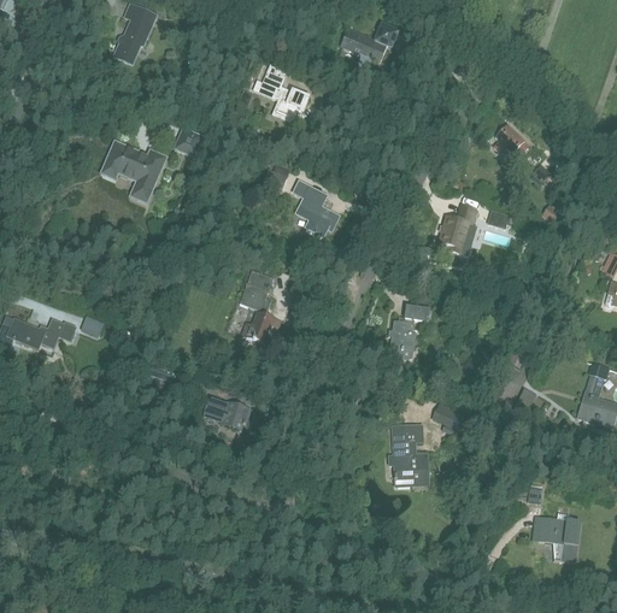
[(156,15),(130,3),(124,16),(131,19),(113,56),(133,63),(141,45),(144,45),(156,15)]
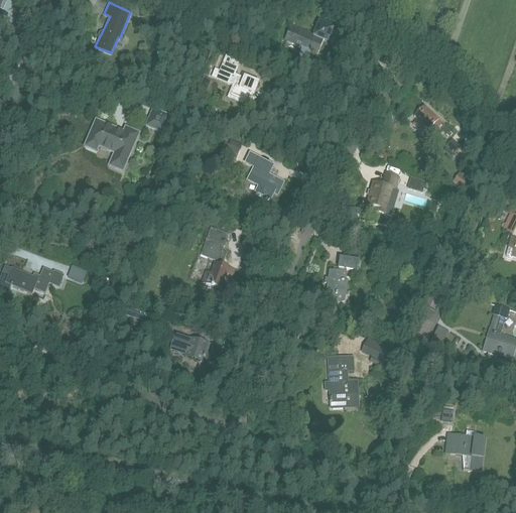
[(308,56),(311,49),(316,51),(323,37),(328,38),(332,26),(320,22),(315,33),(291,23),(285,38),(301,45),(298,51),(308,56)]
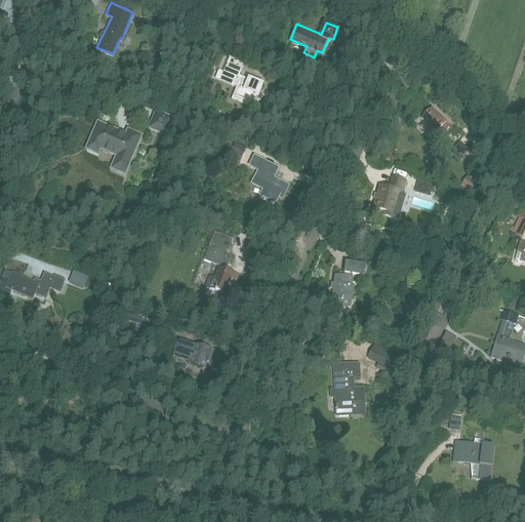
[(261,82),(239,73),(244,61),(229,54),(223,70),(218,68),(214,76),(236,84),(232,94),(253,103),(261,82)]
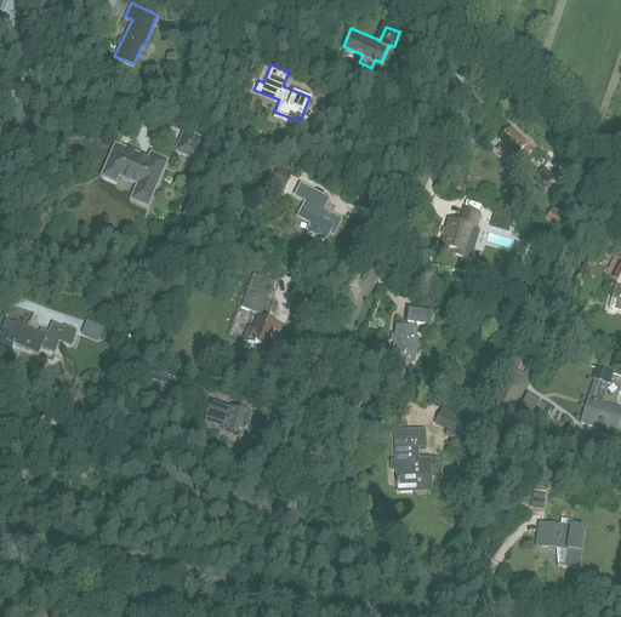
[(415,85),(396,73),(388,85),(409,96),(415,85)]
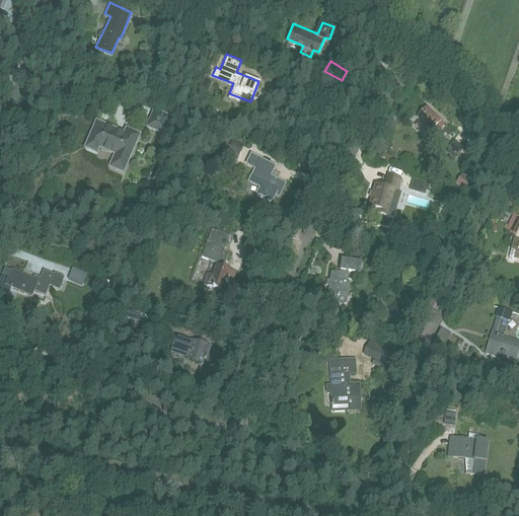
[(417,114),(420,117),(414,124),(421,130),(427,123),(432,129),(434,126),(439,130),(445,123),(441,119),(442,118),(426,103),(417,114)]
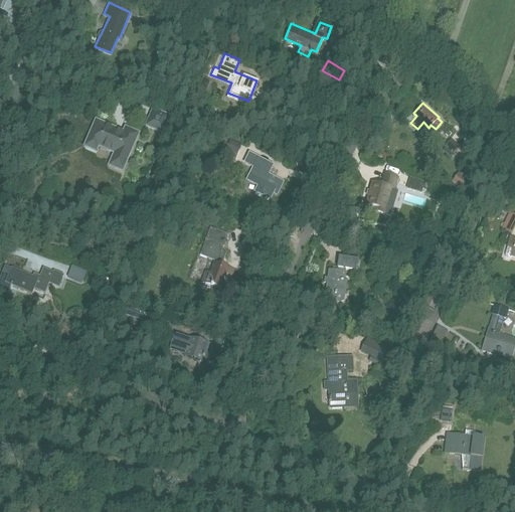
[(170,113),(152,105),(144,124),(162,132),(170,113)]
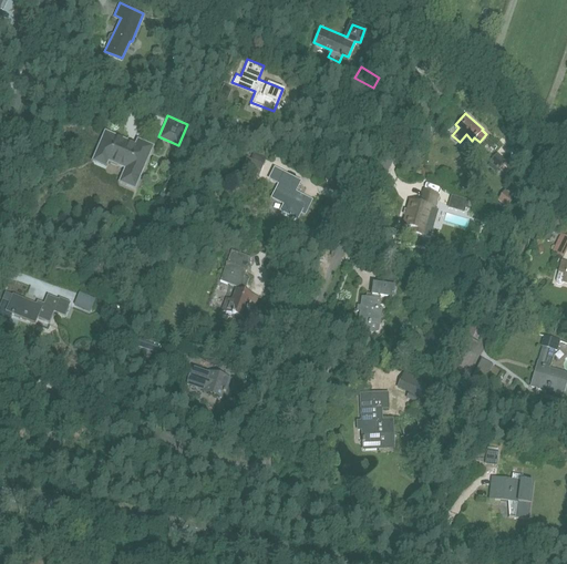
[(490,131),(495,125),(486,116),(481,121),(490,131)]
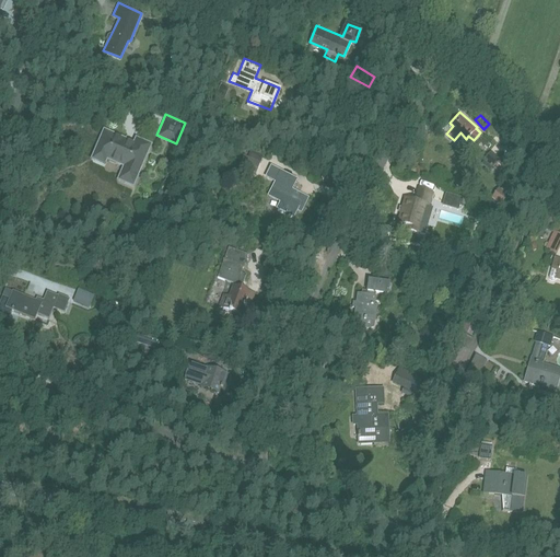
[(104,128),(92,155),(104,161),(106,155),(124,163),(118,177),(132,183),(150,142),(136,136),(133,141),(104,128)]
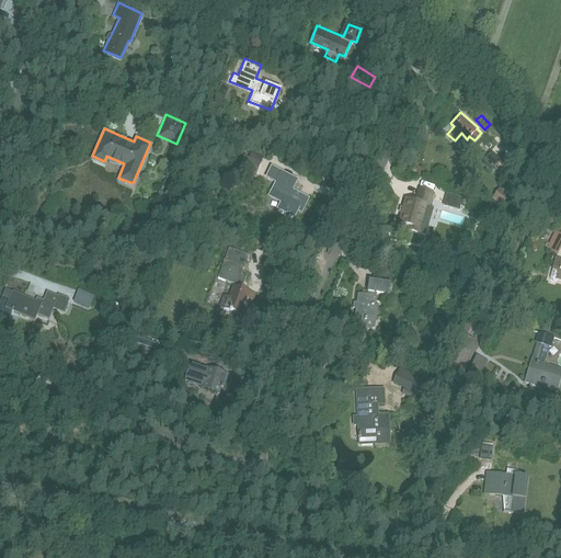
[(255,171),(263,154),(250,149),(248,155),(243,152),(239,164),(255,171)]
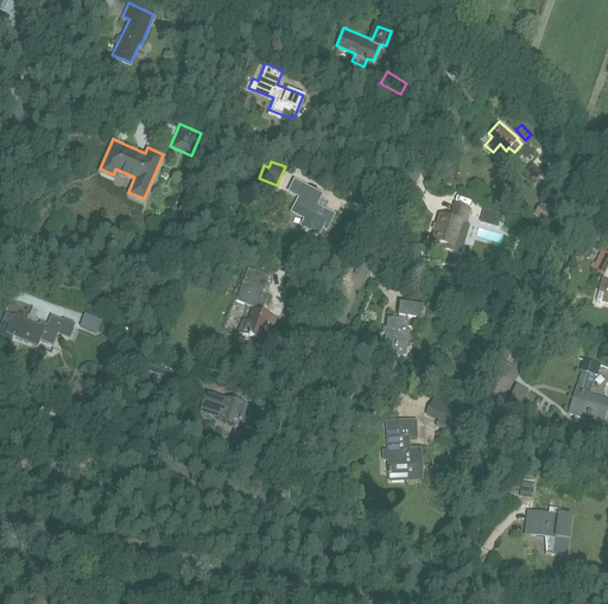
[(542,171),(531,161),(524,170),(533,179),(542,171)]
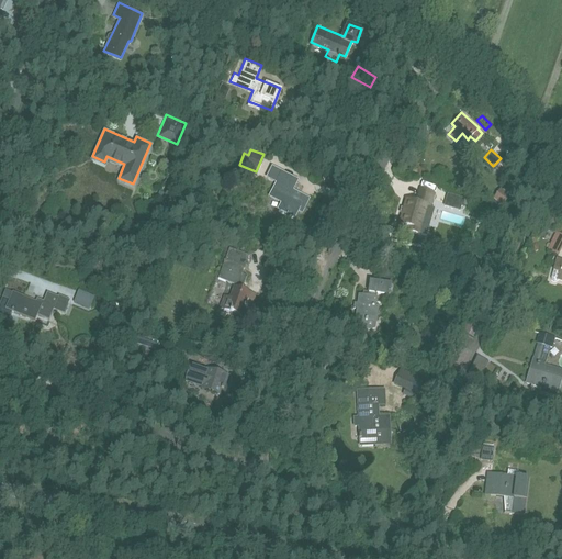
[(298,178),(272,165),(267,175),(277,179),(269,193),(281,200),(278,207),(294,215),(299,208),(302,210),(308,197),(292,188),(298,178)]
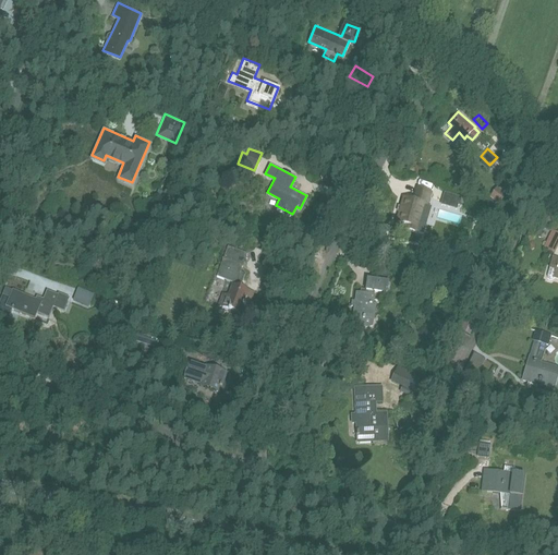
[(397,218),(407,221),(405,227),(422,231),(425,220),(419,219),(421,214),(423,203),(426,204),(431,189),(429,189),(429,188),(416,184),(412,198),(403,196),(397,218)]
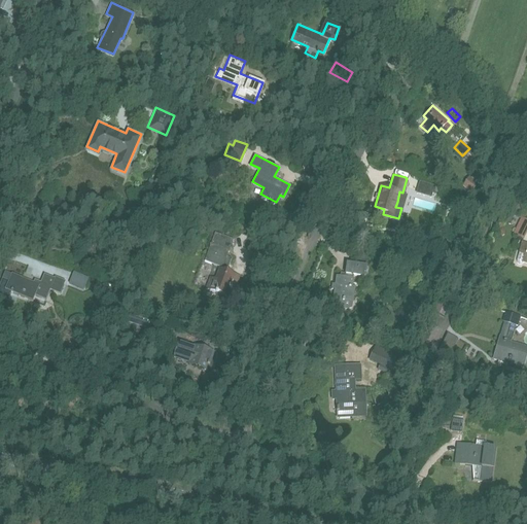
[(478,181),(468,174),(461,183),(470,190),(478,181)]
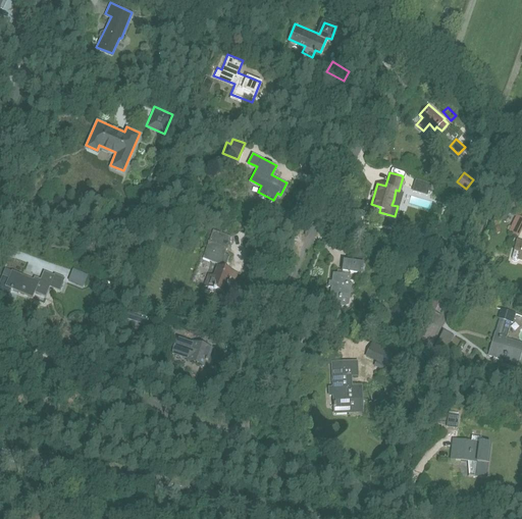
[(412,186),(427,190),(429,183),(415,178),(412,186)]
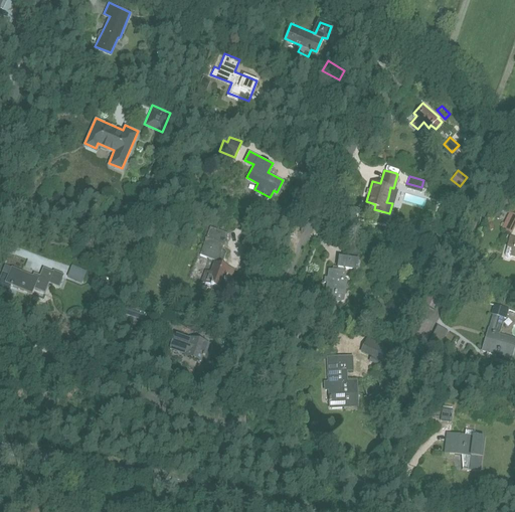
[(514,212),(509,210),(501,225),(511,230),(514,221),(514,212)]
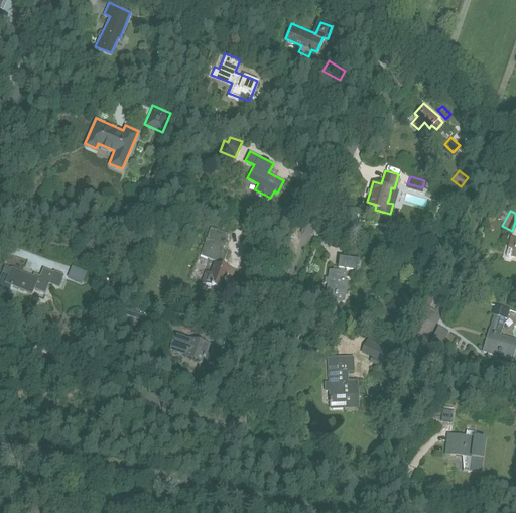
[(217,227),(233,233),(237,223),(221,217),(217,227)]
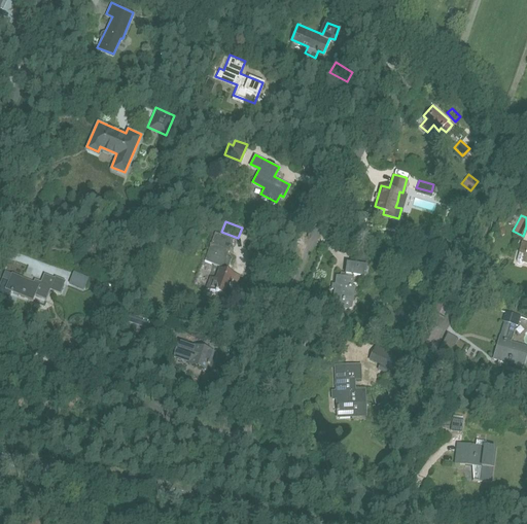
[(213,265),(219,267),(215,277),(210,275),(206,286),(226,293),(229,286),(232,287),(232,286),(235,287),(240,274),(226,270),(231,256),(227,255),(230,249),(229,249),(233,237),(214,231),(210,242),(204,258),(214,263),(213,265)]
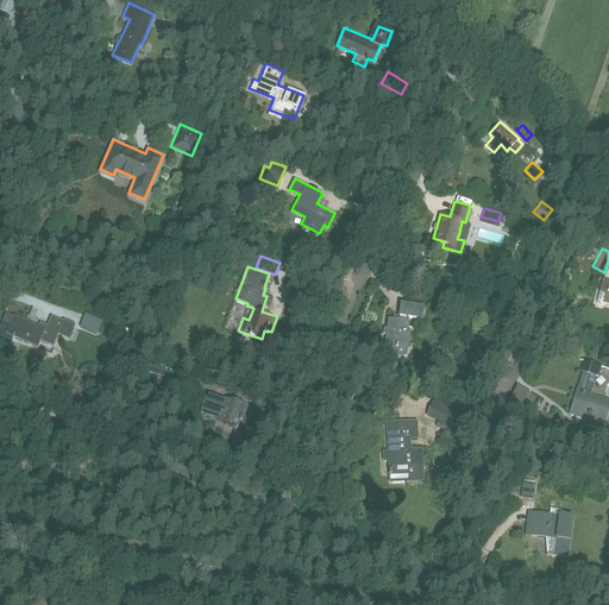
[(608,277),(603,276),(600,290),(597,298),(597,300),(598,301),(600,302),(601,302),(602,302),(603,301),(604,301),(608,302),(608,277)]
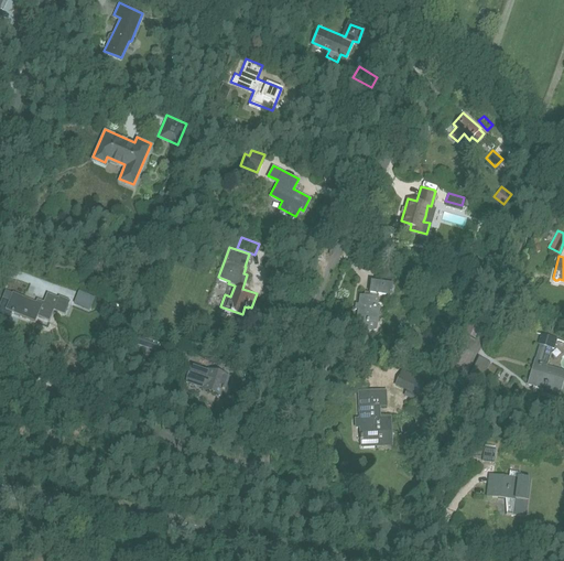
[(364,294),(360,293),(359,302),(356,302),(355,306),(358,308),(357,316),(356,316),(355,324),(364,328),(367,328),(367,327),(377,326),(377,320),(378,320),(380,305),(377,304),(378,295),(379,292),(390,293),(392,282),(371,280),(369,290),(365,290),(364,294)]
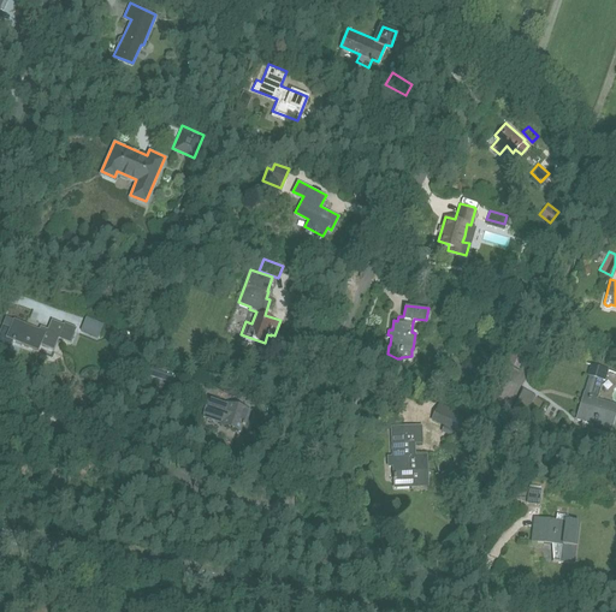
[(40,327),(13,316),(13,318),(6,314),(3,321),(0,327),(0,340),(10,345),(12,339),(39,350),(41,343),(53,348),(59,337),(70,340),(77,326),(65,321),(64,322),(52,318),(48,327),(41,324),(40,327)]
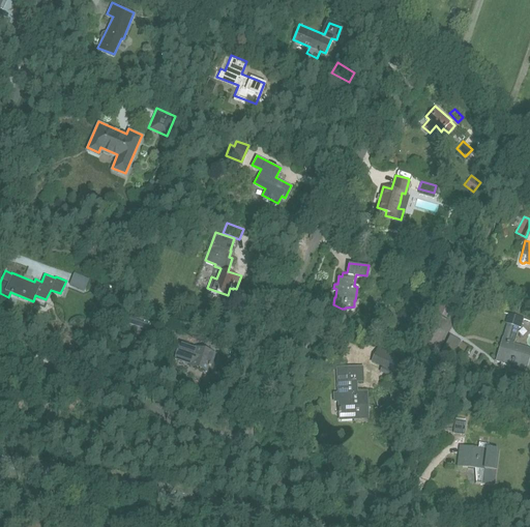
[(89,276),(74,270),(69,282),(84,288),(89,276)]
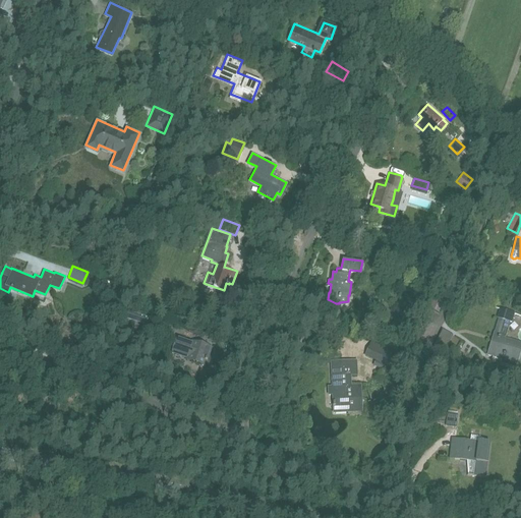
[(103,287),(109,285),(106,277),(100,280),(103,287)]
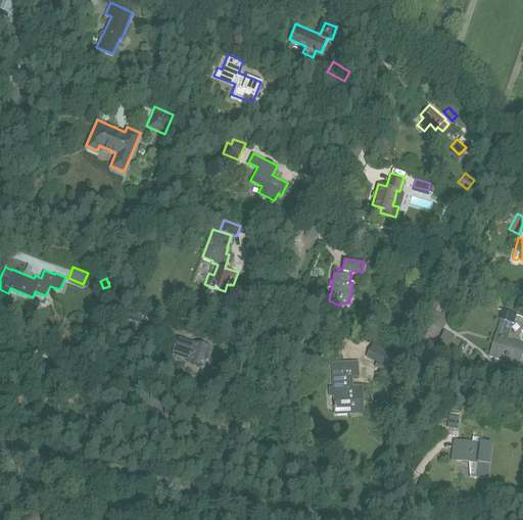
[(440,313),(447,298),(437,294),(431,309),(440,313)]
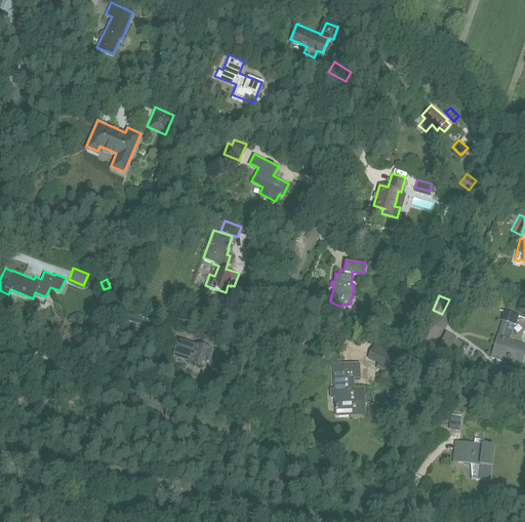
[(524,344),(509,338),(514,322),(516,322),(518,314),(503,309),(502,314),(503,316),(498,333),(492,355),(506,359),(503,363),(513,366),(515,362),(521,363),(524,348),(524,344)]
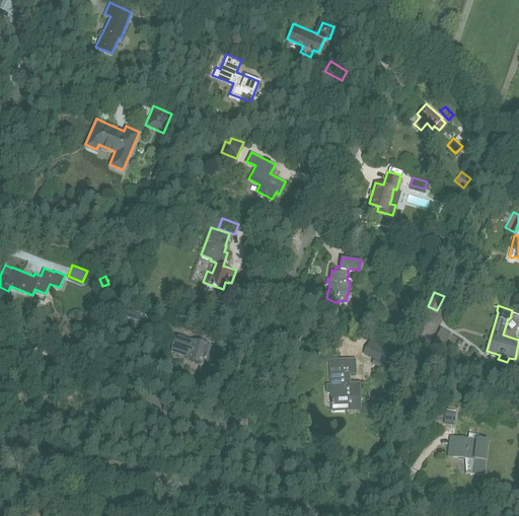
[(440,325),(430,348),(431,348),(426,358),(434,361),(439,352),(440,353),(451,330),(440,325)]
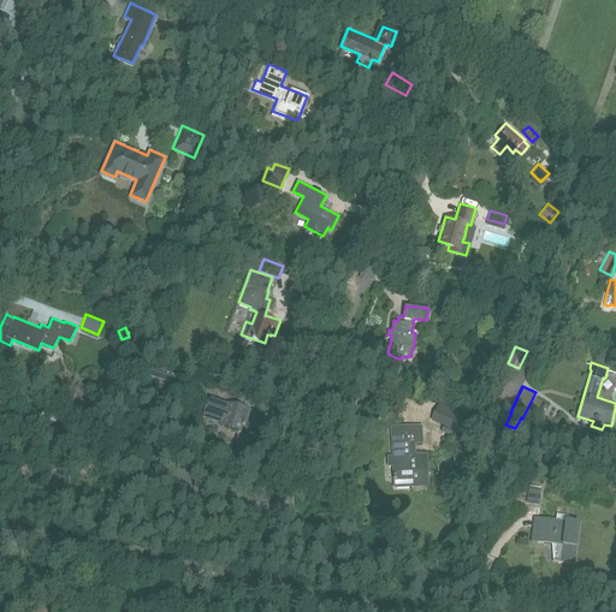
[(249,408),(227,402),(209,397),(203,415),(221,420),(220,423),(243,429),(249,408)]
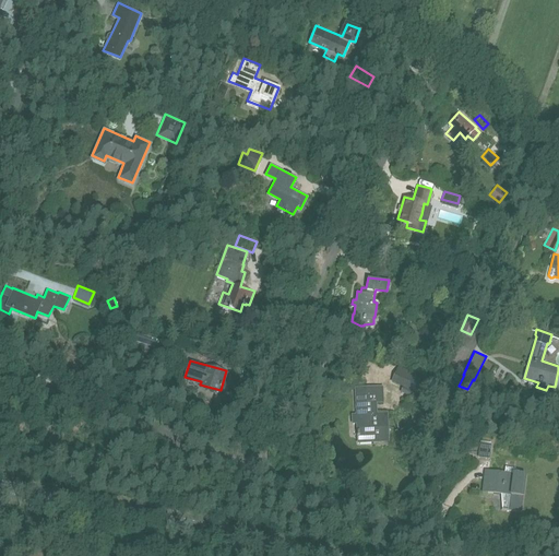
[(423,375),(397,364),(391,380),(415,391),(423,375)]
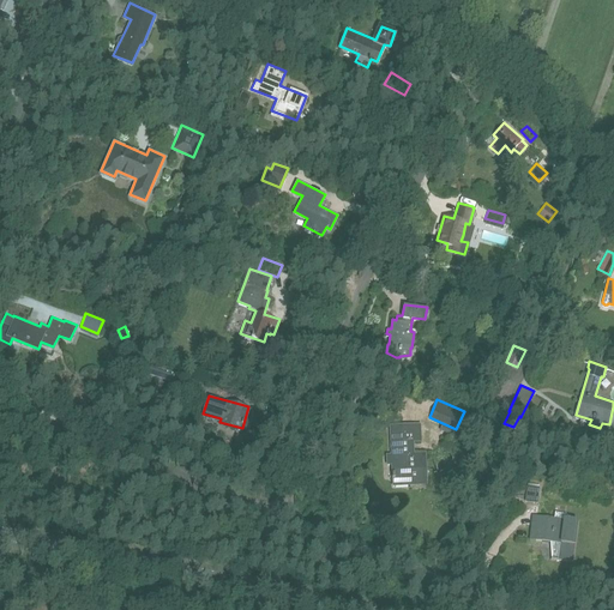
[(486,430),(488,426),(467,415),(462,424),(479,432),(480,428),(486,430)]
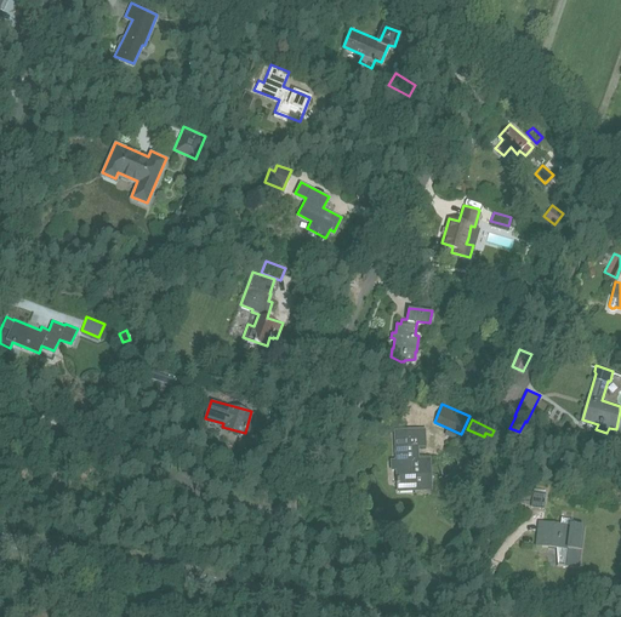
[(398,489),(414,487),(431,487),(429,457),(417,457),(416,444),(425,444),(423,428),(396,429),(397,458),(392,458),(392,467),(397,467),(398,489)]
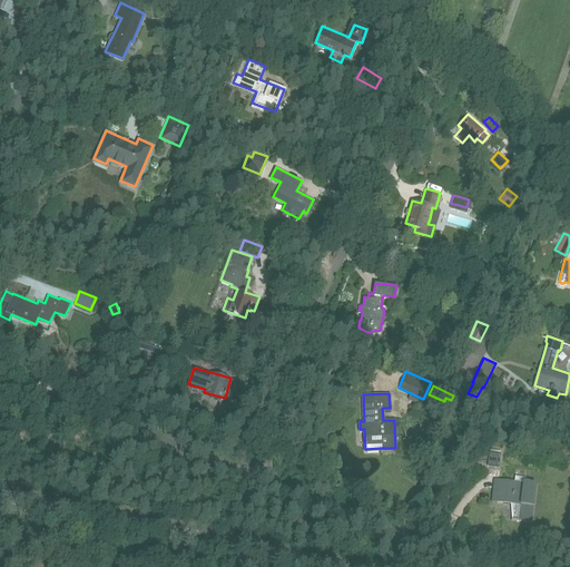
[(488,465),(499,466),(500,451),(500,448),(490,447),(490,450),(489,450),(488,465)]
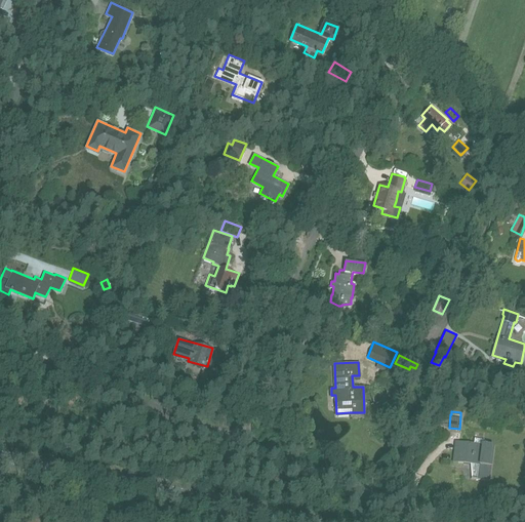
[(471,476),(489,478),(493,445),(482,437),(474,436),(474,442),(460,440),(457,459),(471,462),(471,476)]
